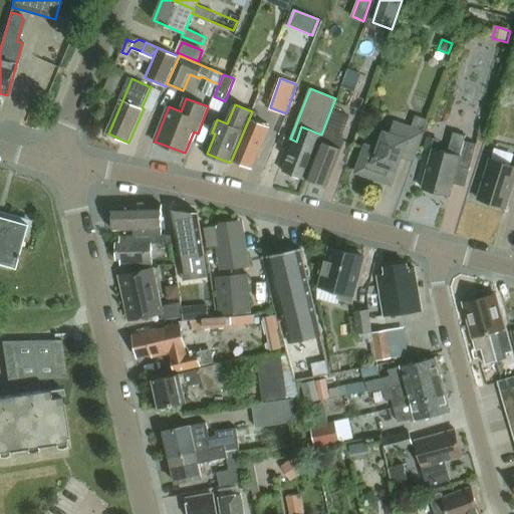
[(321,142),(307,179),(328,187),(342,150),(344,143),(343,142),(345,136),(343,134),(349,116),(333,110),(321,142)]
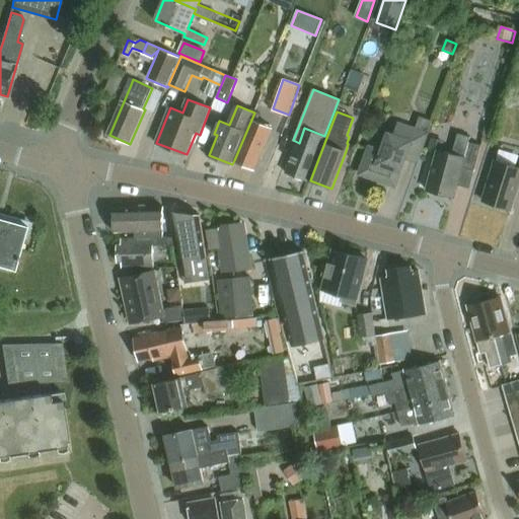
[(417,129),(399,123),(386,153),(370,147),(362,171),(367,173),(366,176),(393,186),(398,171),(401,172),(408,153),(420,158),(433,121),(421,117),(417,129)]
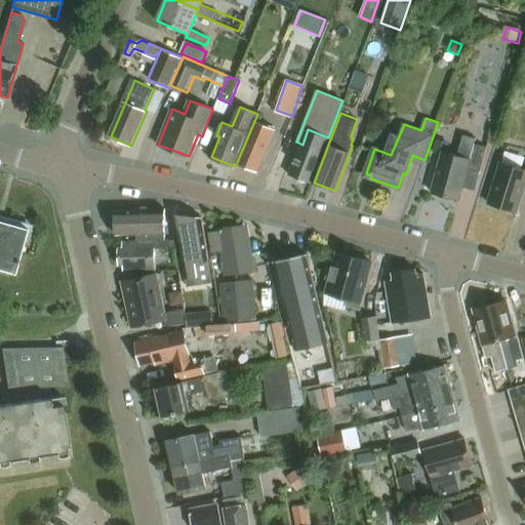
[(254,120),(237,162),(258,171),(277,129),(254,120)]
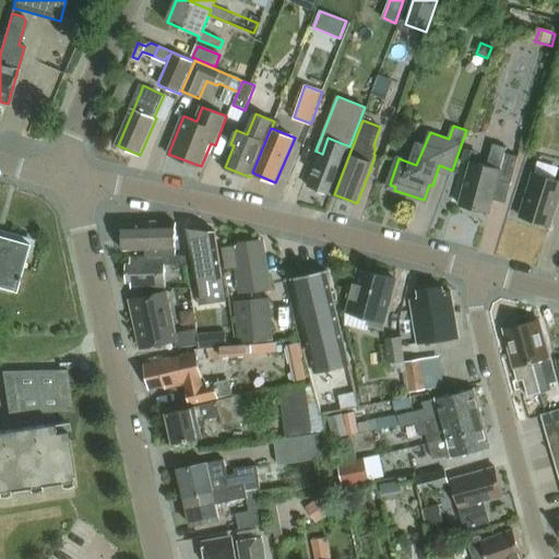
[(333,195),(352,146),(349,146),(328,138),(322,154),(309,187),(333,195)]
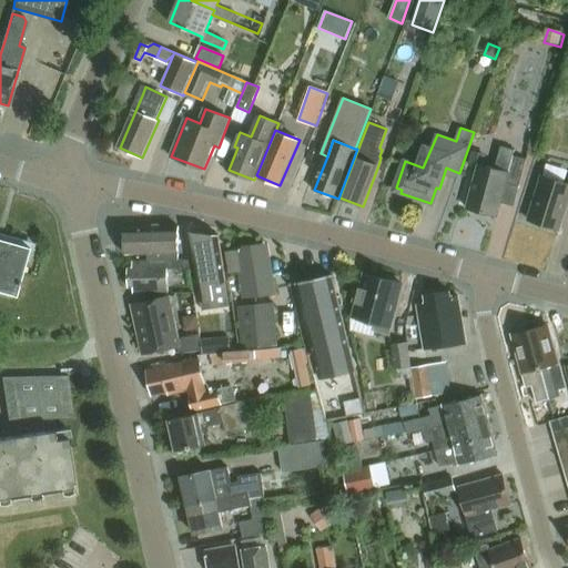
[(503,146),(497,169),(484,165),(487,154),(474,151),(470,162),(479,164),(468,209),(498,216),(505,188),(520,192),(528,160),(514,155),(516,150),(503,146)]
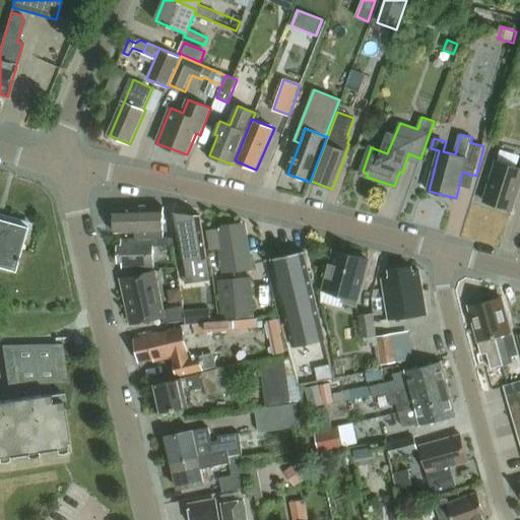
[(519,169),(497,161),(484,201),(513,210),(519,188),(519,169)]
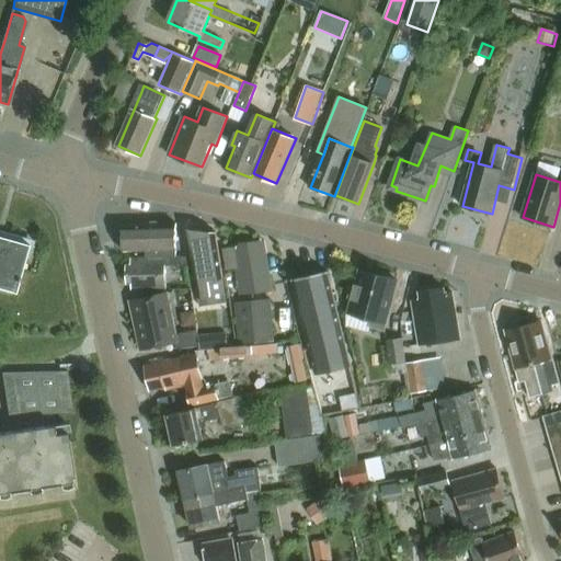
[(178,240),(178,224),(161,224),(158,221),(152,221),(150,225),(124,225),(125,251),(148,250),(148,258),(176,256),(187,256),(186,240),(178,240)]
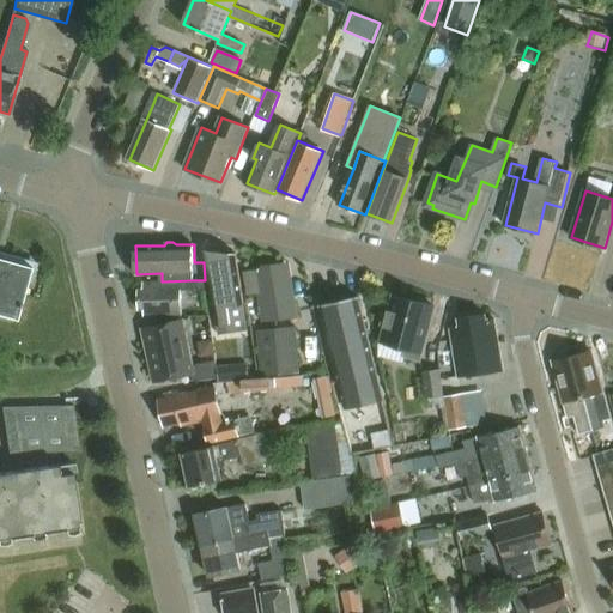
[(206,250),(212,289),(218,326),(232,323),(230,308),(246,305),(237,254),(232,253),(229,250),(224,249),(220,252),(206,250)]
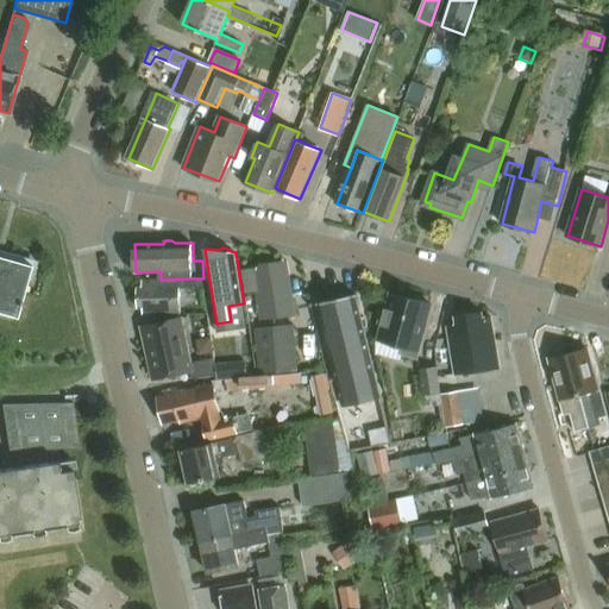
[(0,313),(18,319),(32,267),(0,257),(0,313)]
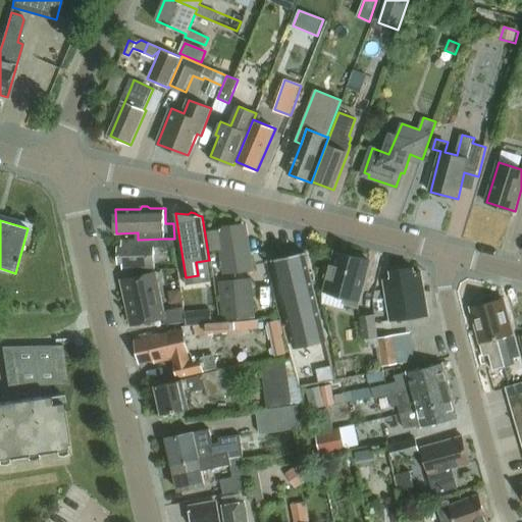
[(209,230),(212,246),(213,251),(221,250),(225,275),(255,271),(248,229),(242,230),(241,224),(224,226),(225,229),(209,230)]
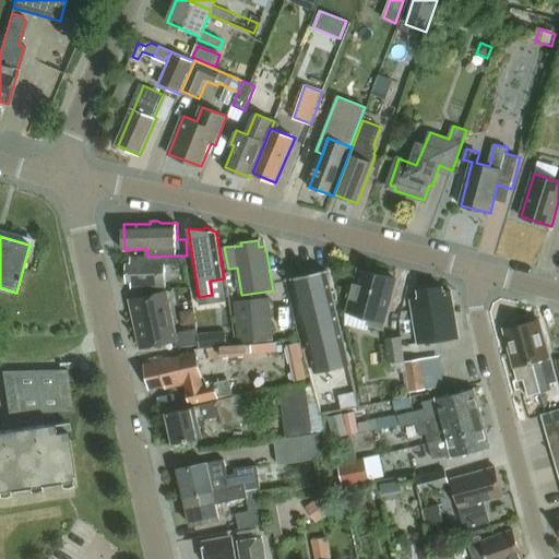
[(132,288),(167,287),(166,265),(188,264),(188,257),(166,257),(132,258),(131,264),(128,264),(128,283),(132,282),(132,288)]
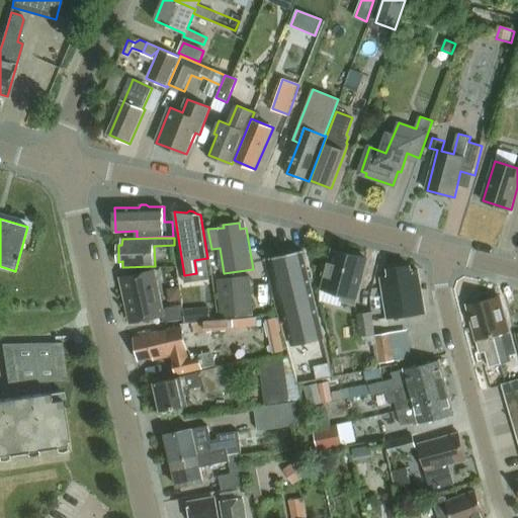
[(356,305),(368,259),(364,258),(363,256),(355,253),(352,255),(335,250),(333,252),(329,266),(327,265),(325,275),(326,275),(323,287),(345,293),(343,300),(356,305)]
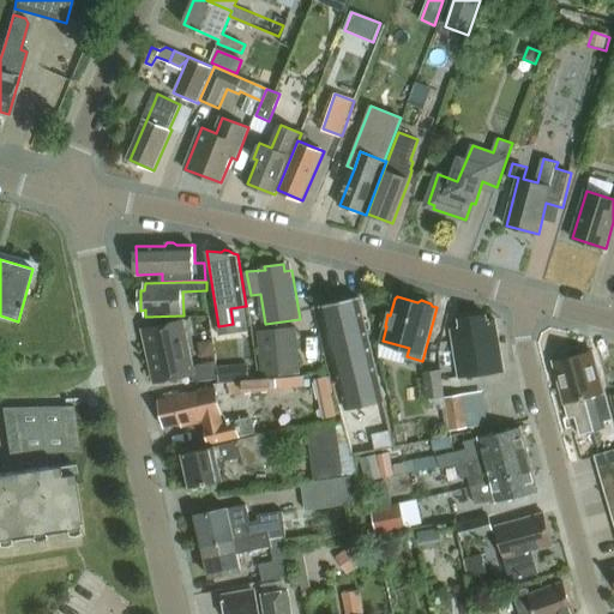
[(333,304),(321,306),(339,383),(347,410),(386,401),(361,298),(348,300),(333,304)]
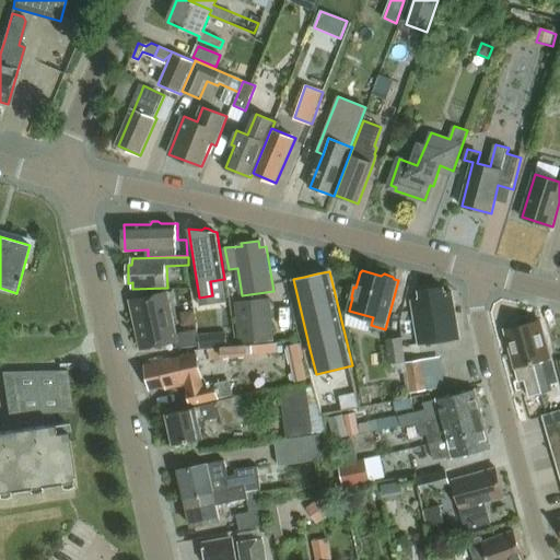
[(420,343),(461,338),(453,291),(445,292),(444,288),(420,291),(421,300),(412,301),(420,343)]
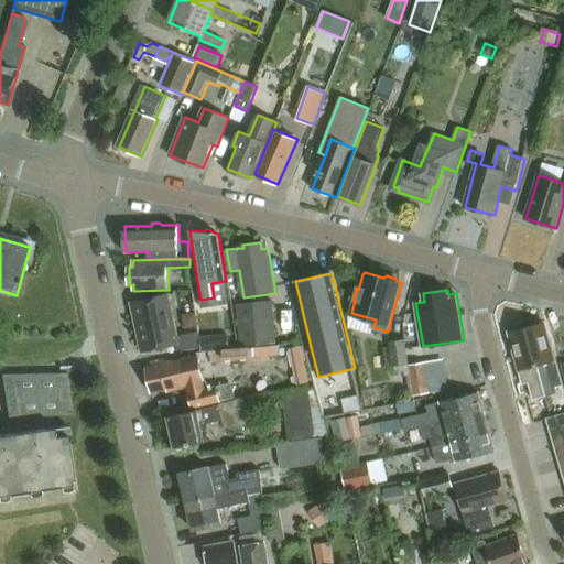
[(169,294),(132,302),(143,351),(179,344),(180,344),(177,336),(169,294)]
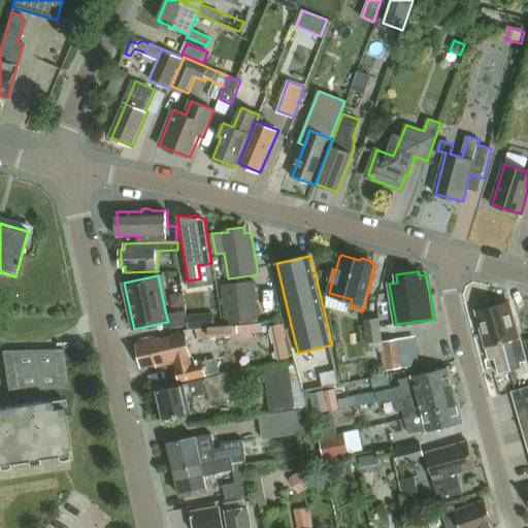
[(259,323),(255,282),(220,285),(224,326),(259,323)]
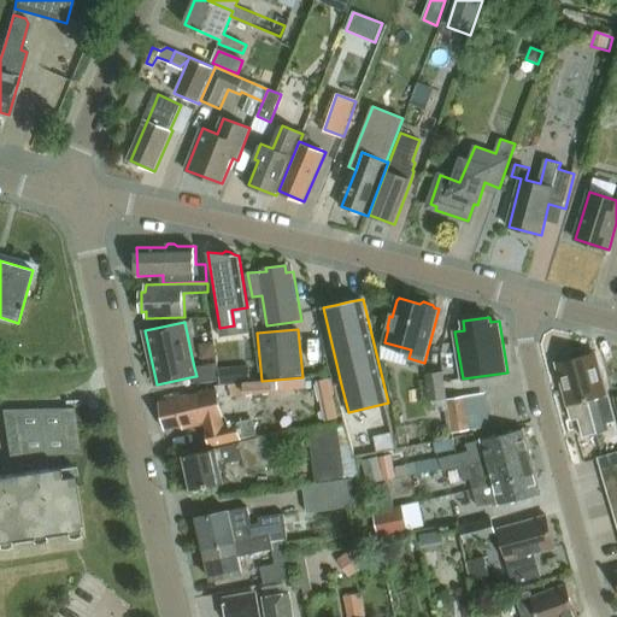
[(205,344),(200,350),(201,359),(217,357),(215,341),(205,344)]
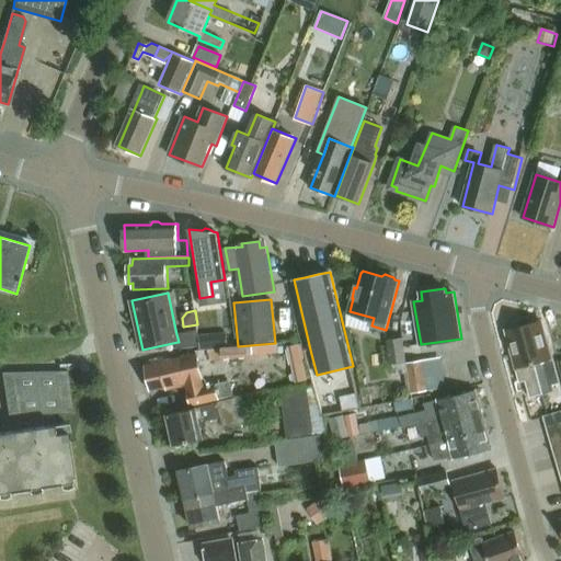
[(547,362),(553,359),(549,343),(547,341),(541,321),(539,321),(524,317),(523,318),(544,393),(554,391),(547,362)]
